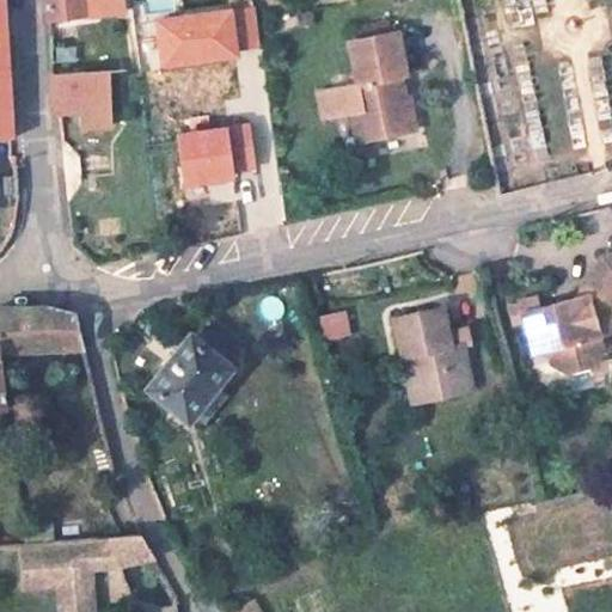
[(122,0),(46,0),(48,17),(121,7),(123,7),(122,0)]
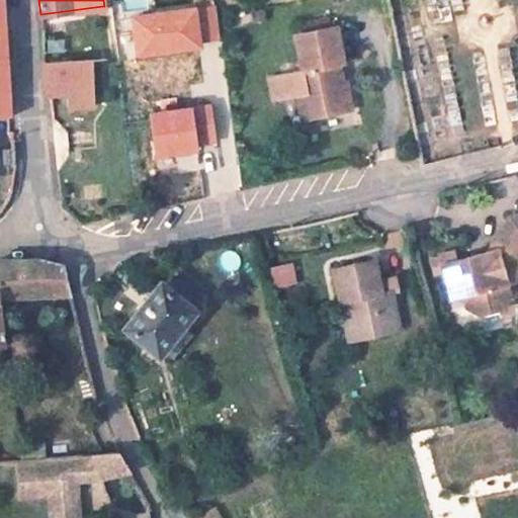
[(202,51),(201,42),(220,40),(216,7),(196,9),(133,17),(139,59),(202,51)]
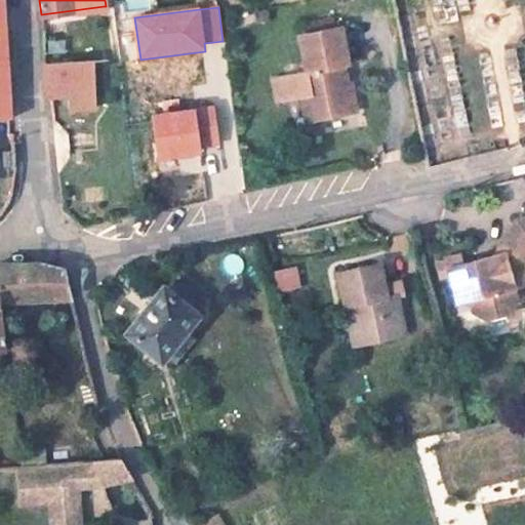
[(352,61),(345,23),(304,30),(311,68),(315,90),(319,116),(357,109),(352,80),(342,82),(340,69),(348,68),(347,62),(352,61)]
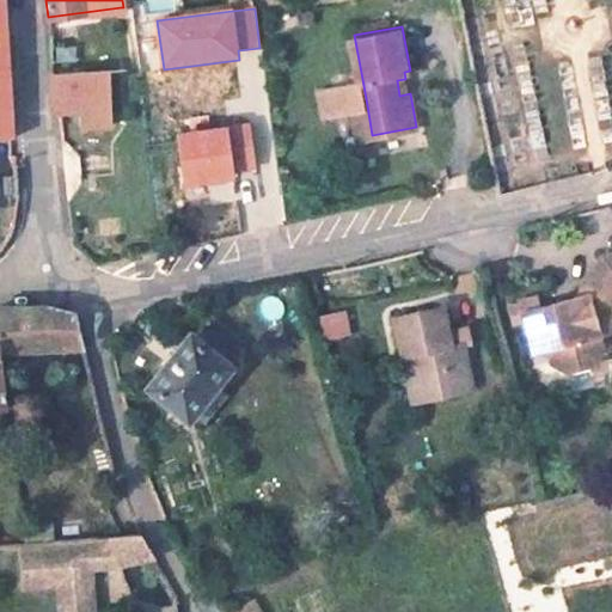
[(109,124),(106,73),(53,75),(55,110),(80,109),(80,126),(109,124)]
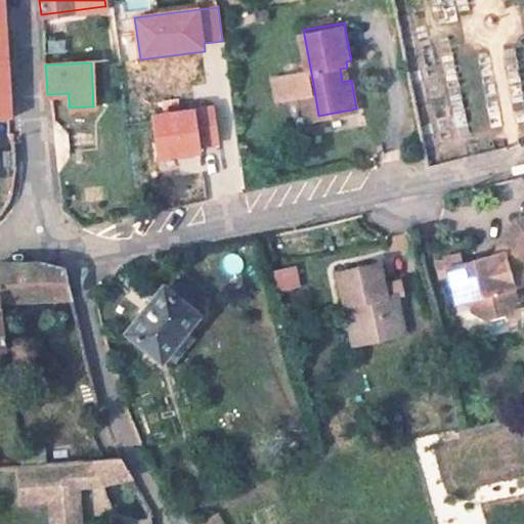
[(314,90),(310,68),(275,74),(279,96),(305,92),(314,90)]
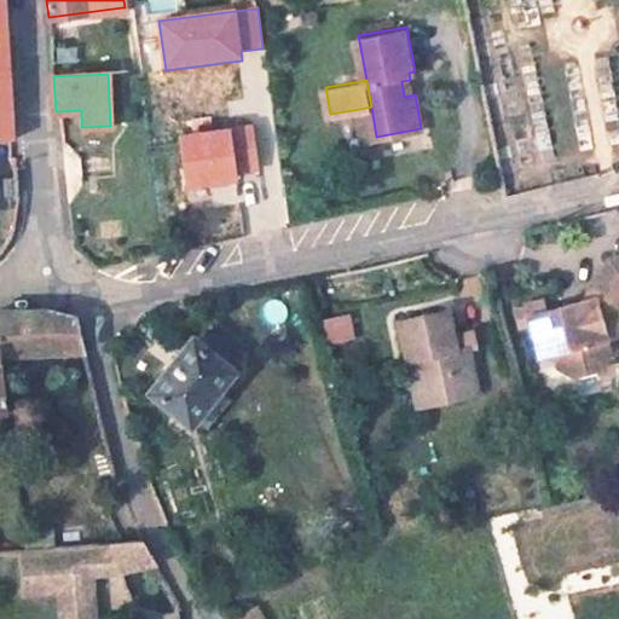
[(376,137),(371,106),(360,109),(364,138),(376,137)]
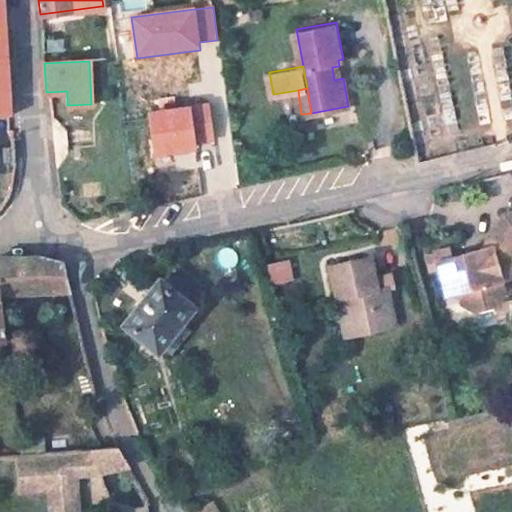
[(196,152),(195,145),(213,143),(208,105),(149,113),(155,158),(196,152)]
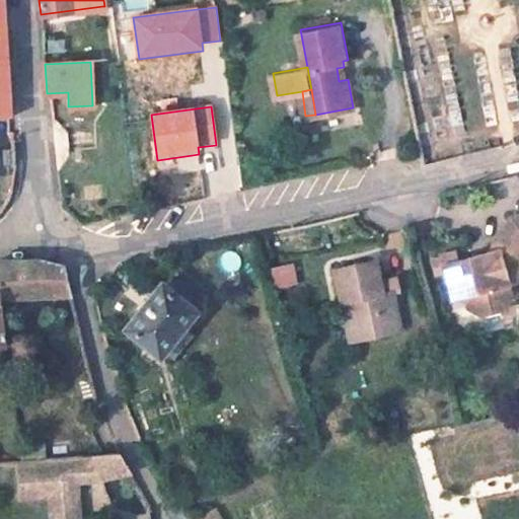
[(0,159),(10,159),(9,145),(0,145),(0,159)]
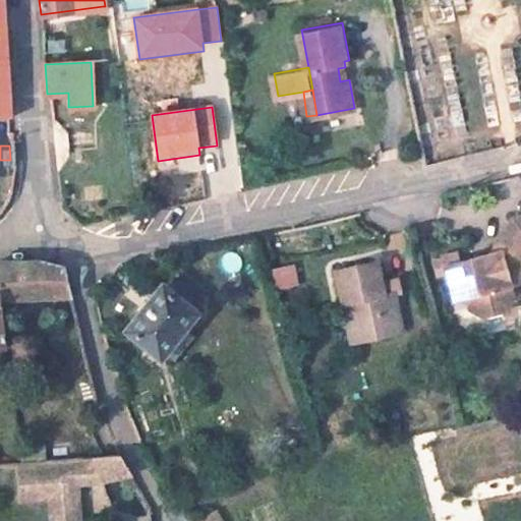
[(520,279),(520,212),(510,215),(482,257),(472,259),(470,253),(457,256),(455,248),(438,251),(445,284),(462,280),(465,292),(467,305),(482,315),(506,309),(516,295),(512,283),(520,279)]
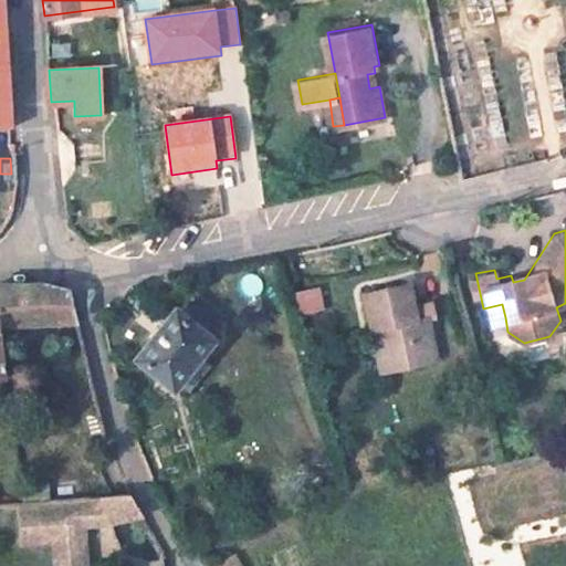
[(76,322),(70,295),(49,284),(0,285),(0,311),(1,318),(2,326),(76,322)]
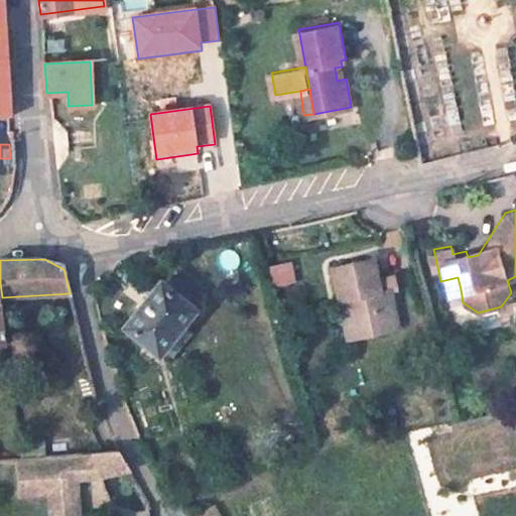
[(379,294),(370,260),(333,269),(341,303),(351,300),(361,339),(398,330),(389,292),(379,294)]
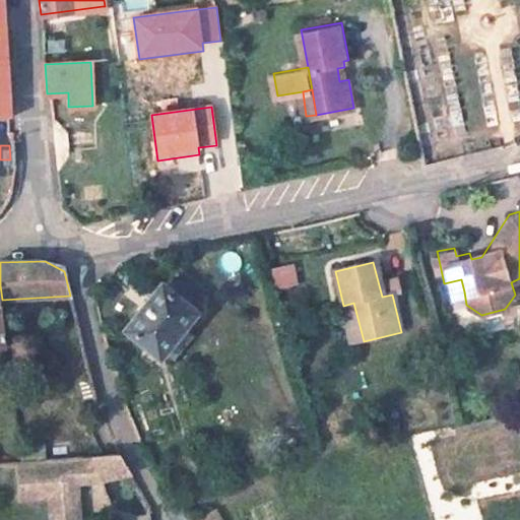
[(275,266),(276,286),(301,285),(300,264),(275,266)]
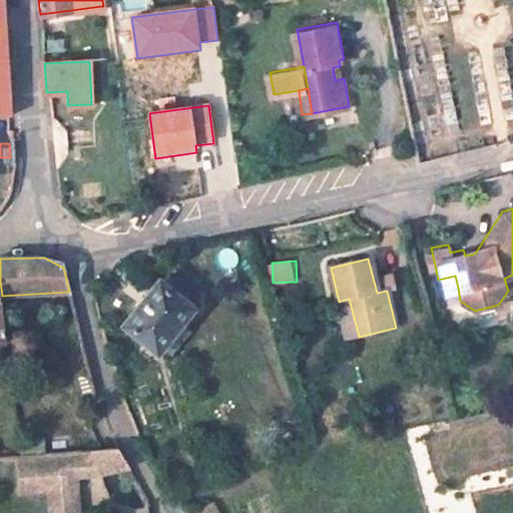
[(458,288),(455,276),(438,280),(441,292),(458,288)]
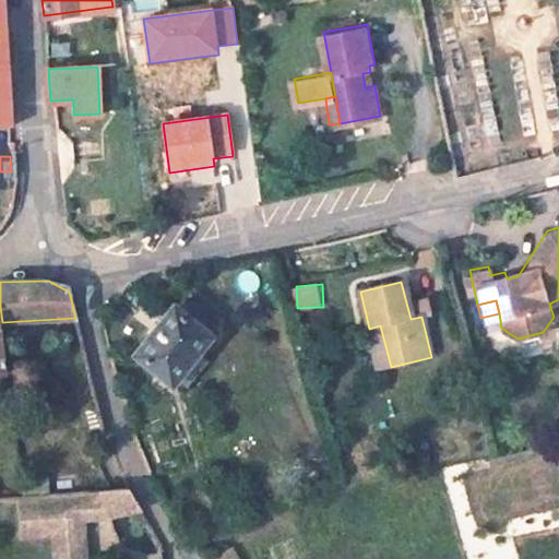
[(211,328),(174,302),(138,347),(175,372),(211,328)]
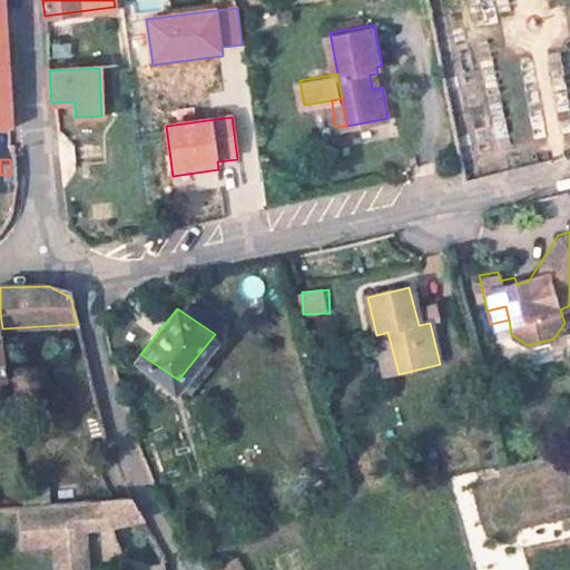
[(2,328),(1,321),(0,320),(0,385),(9,385),(2,328)]
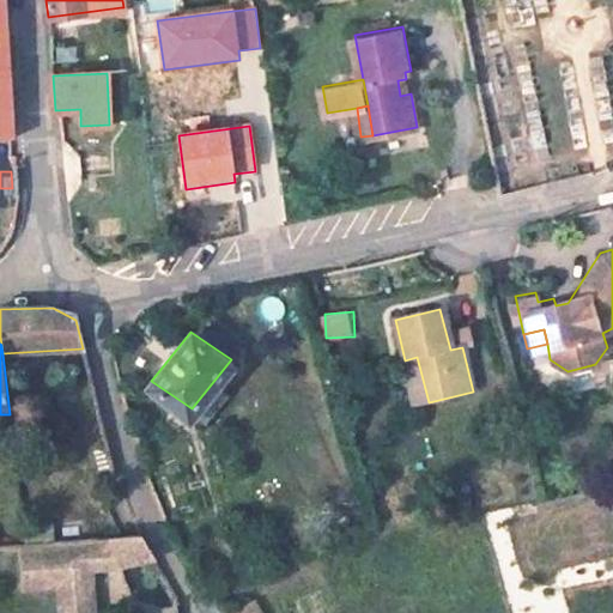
[(429,402),(417,357),(405,360),(416,406),(429,402)]
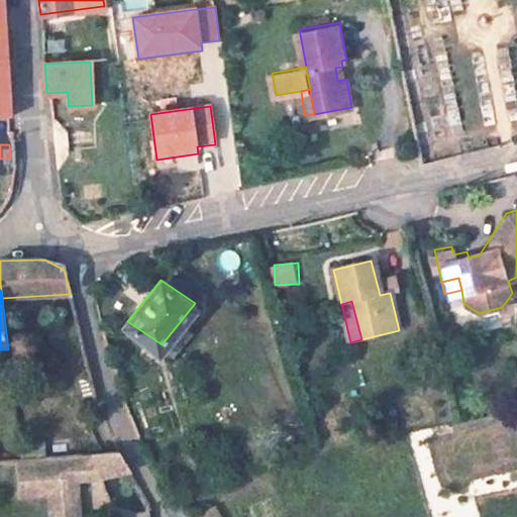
[(102,469),(128,459),(120,444),(32,450),(34,478),(58,478),(59,487),(59,500),(86,499),(85,471),(102,469)]
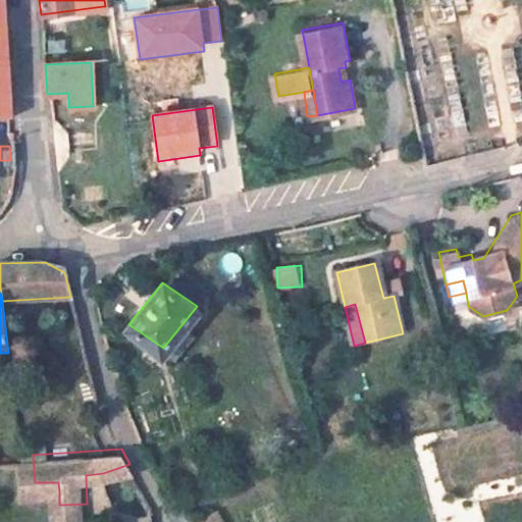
[(35,482),(33,455),(19,456),(16,457),(18,496),(59,491),(58,482),(35,482)]
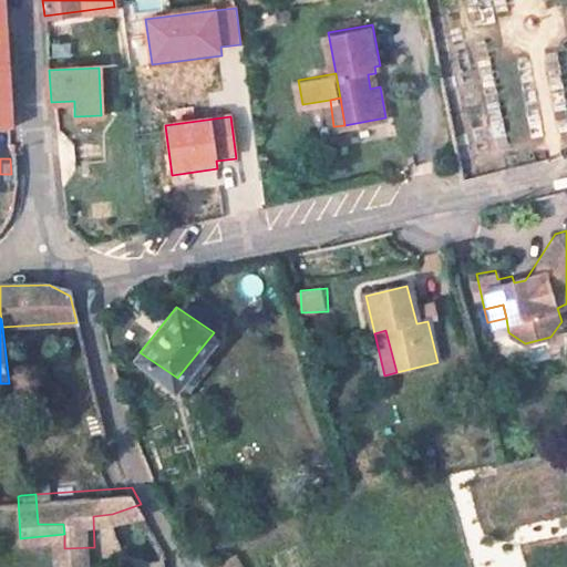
[(95,566),(94,547),(64,548),(65,566),(95,566)]
